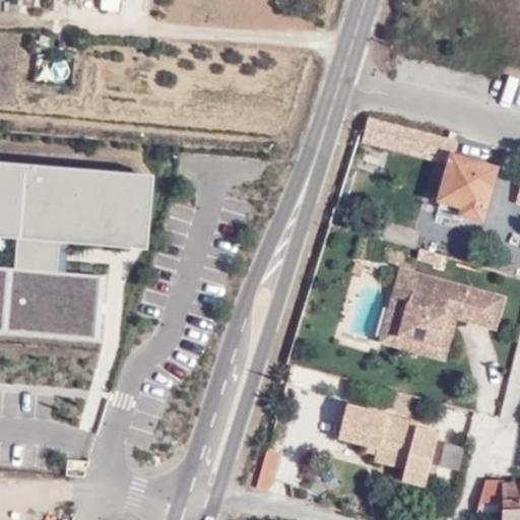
[(462,212),(480,217),(496,166),(452,152),(455,138),(369,115),(363,138),(448,161),(440,196),(464,203),(462,212)]
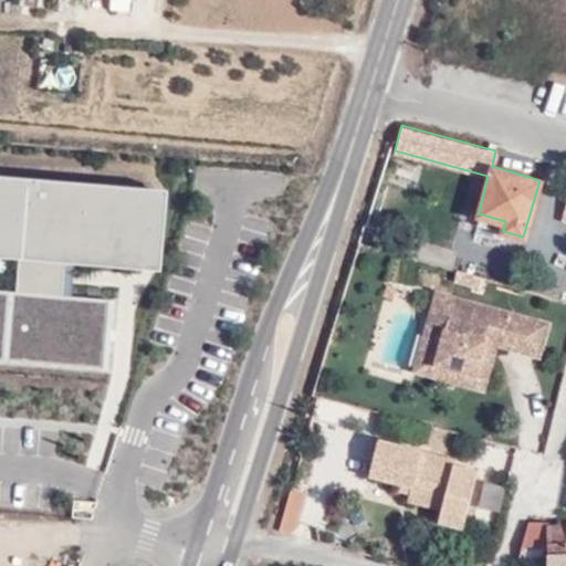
[(66,299),(70,265),(161,273),(168,191),(0,176),(0,364),(114,375),(119,303),(66,299)]
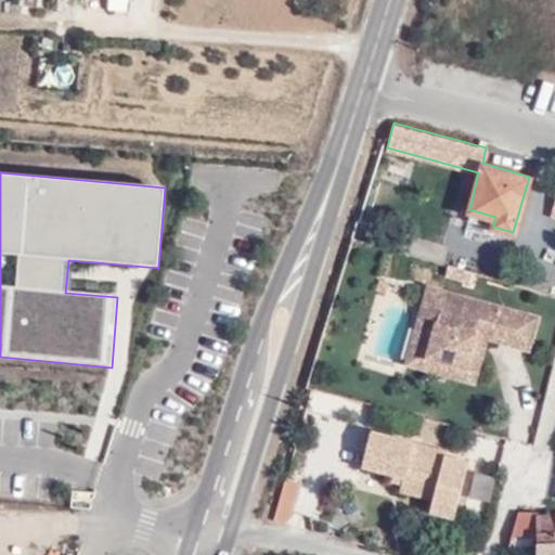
[(387,286),(390,276),(382,274),(379,284),(387,286)]
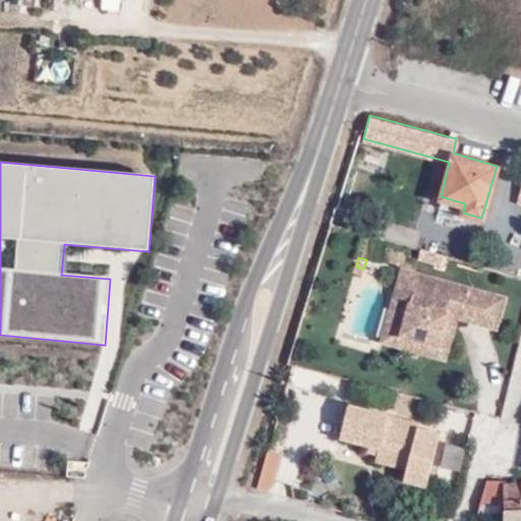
[(415,307),(408,305),(416,272),(408,270),(390,340),(454,357),(463,323),(453,320),(447,344),(408,335),(415,307)]
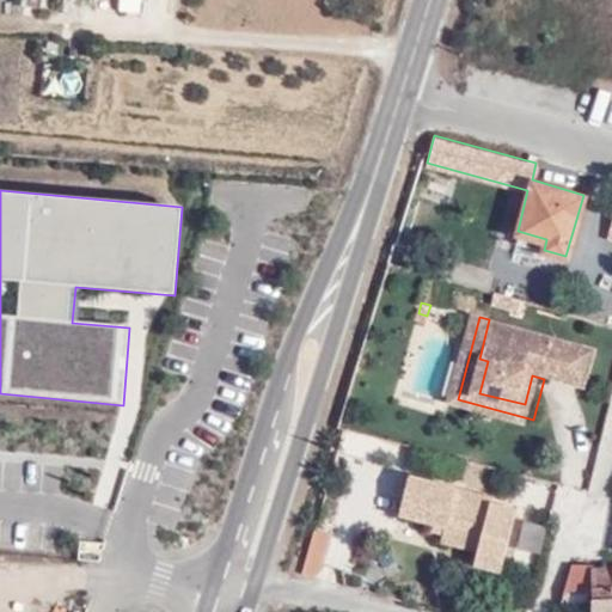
[(586,381),(594,347),(489,319),(479,359),(488,361),(479,393),(525,404),(532,375),(532,374),(531,374),(530,373),(532,363),(545,367),(545,369),(545,371),(546,371),(586,381)]
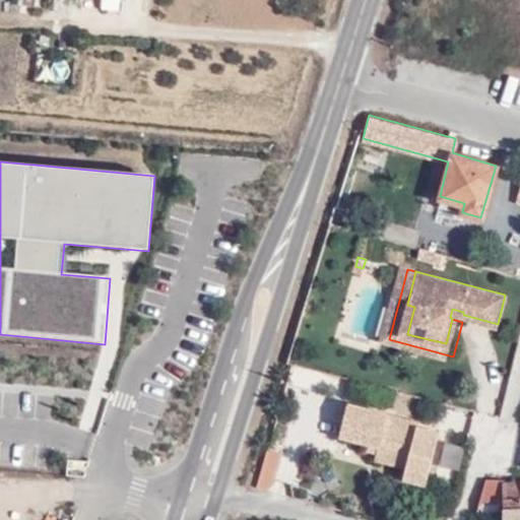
[(452,318),(452,319),(462,322),(464,315),(463,315),(463,314),(463,312),(452,309),(450,317),(451,318),(452,318)]
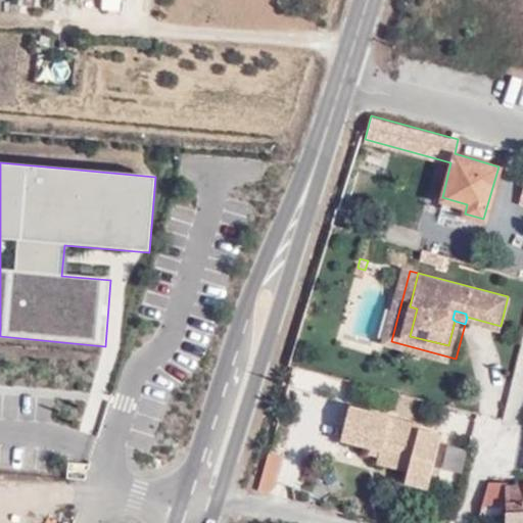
[(424,489),(430,465),(438,435),(419,430),(386,422),(349,412),(341,441),(369,448),(368,454),(377,456),(376,463),(408,471),(405,484),(424,489)]
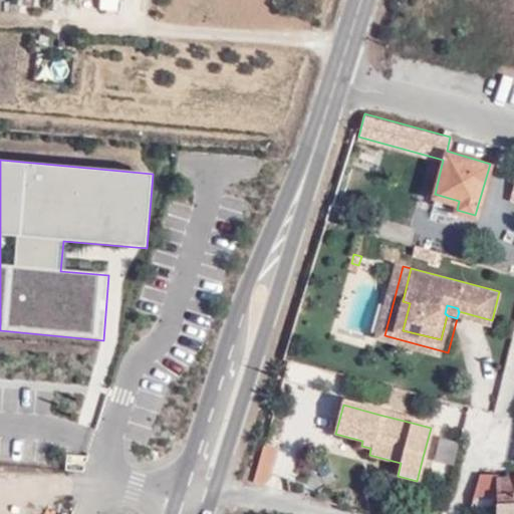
[(459,444),(439,439),(433,461),(453,466),(459,444)]
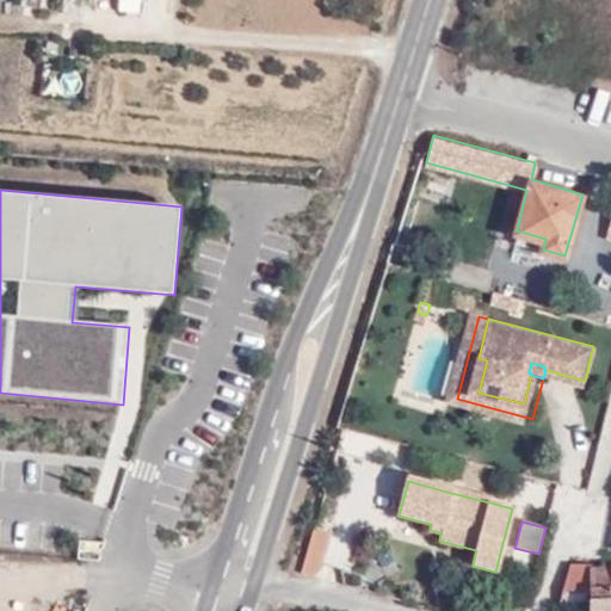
[(322,579),(334,531),(314,526),(303,574),(322,579)]
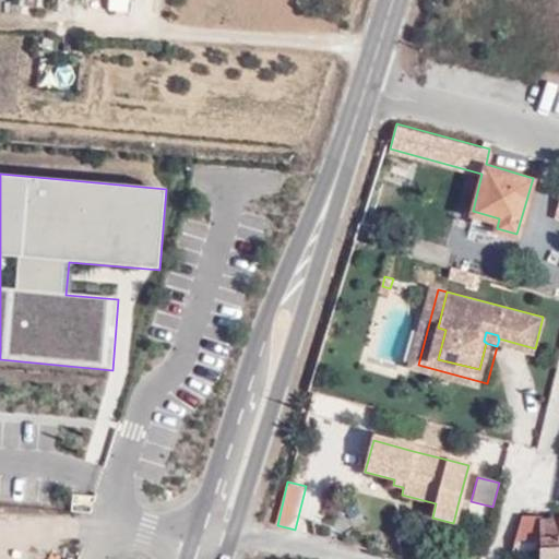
[(558,558),(558,514),(522,516),(514,543),(539,542),(539,558),(558,558)]
